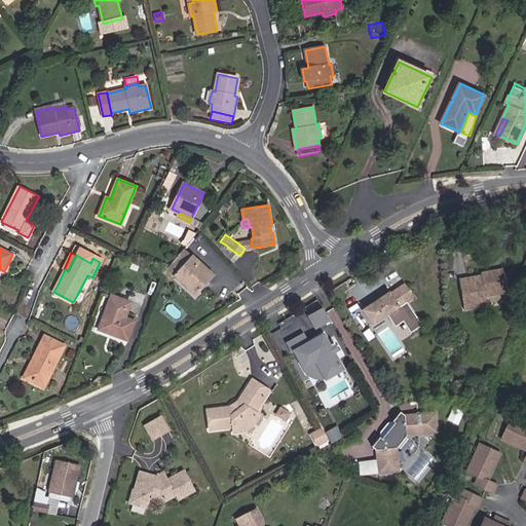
[(214,275),(192,256),(178,271),(199,292),(214,275)]
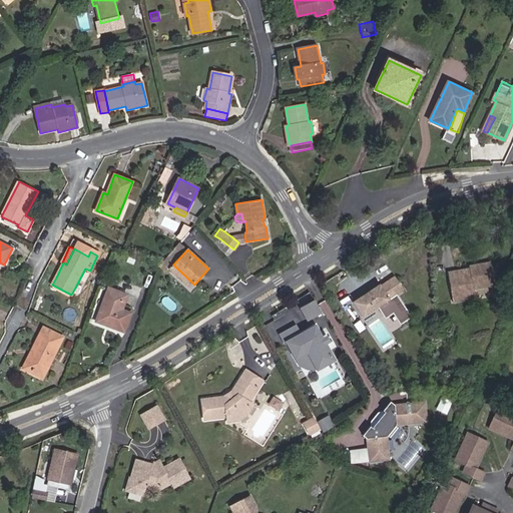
[(469,270),(466,271),(465,269),(447,273),(454,301),(472,297),(476,291),(475,287),(495,283),(489,260),(468,265),(469,268),(469,270)]
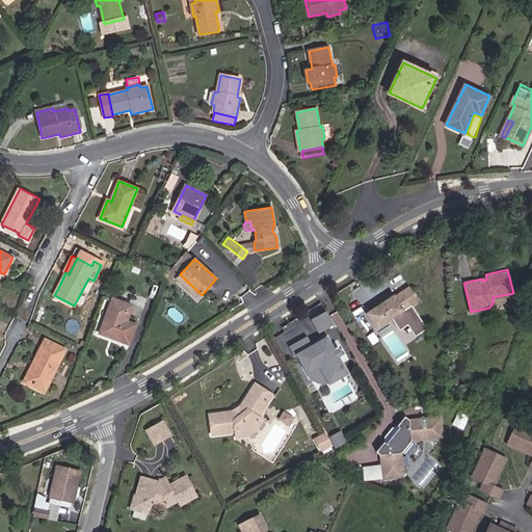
[(177,278),(198,298),(202,295),(180,274),(177,278)]
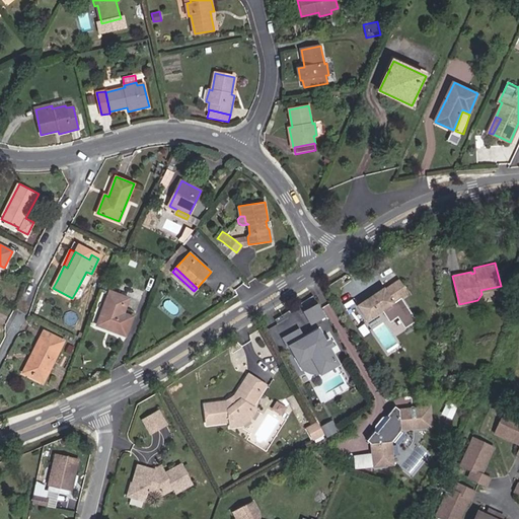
[(405,328),(417,321),(401,299),(410,294),(400,280),(385,290),(385,288),(358,306),(368,321),(383,311),(390,322),(398,317),(405,328)]
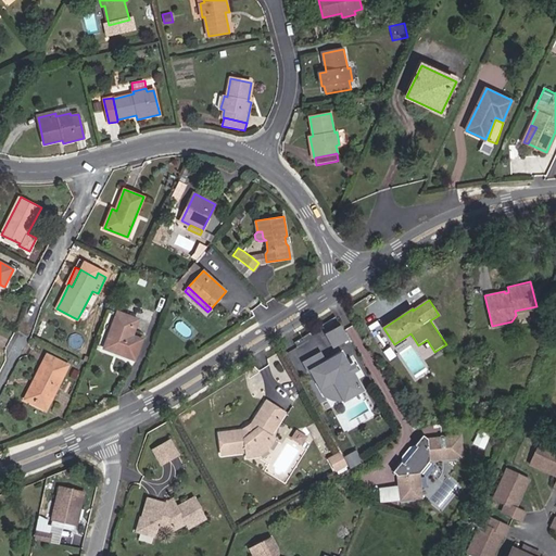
[(133,336),(139,319),(117,312),(104,348),(135,359),(142,340),(133,336)]
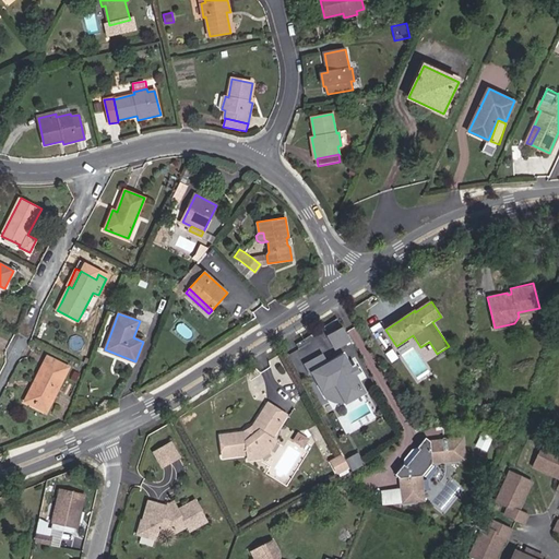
[(336,348),(351,340),(344,328),(330,336),(336,348)]
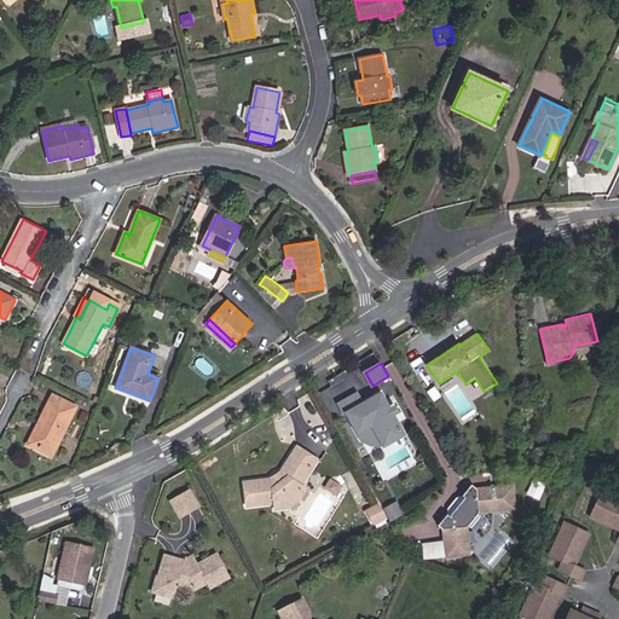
[(393,415),(391,416),(387,411),(389,409),(381,394),(360,405),(354,395),(339,404),(345,415),(347,414),(356,428),(362,426),(372,445),(381,441),(383,446),(404,435),(393,415)]
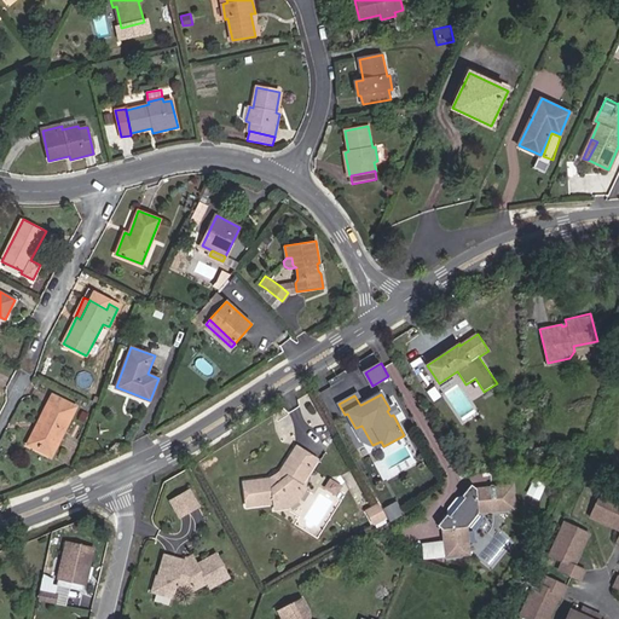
[(75,408),(52,397),(39,424),(42,427),(33,445),(51,453),(75,408)]
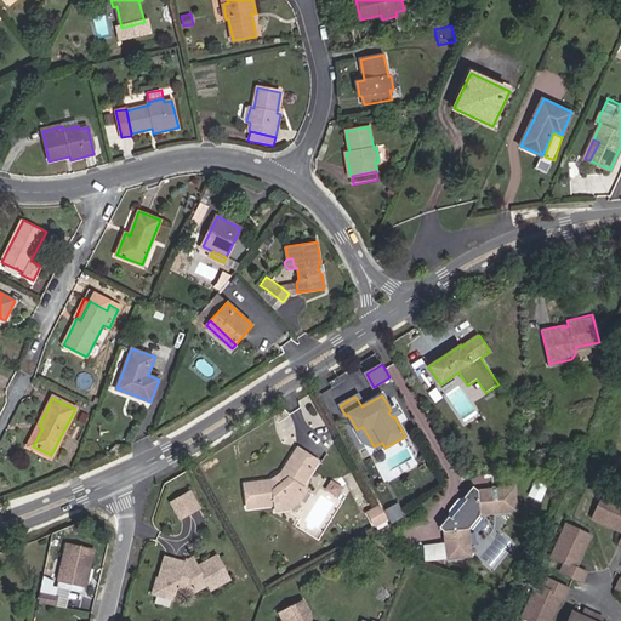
[(39,426),(29,445),(33,446),(43,428),(39,426)]
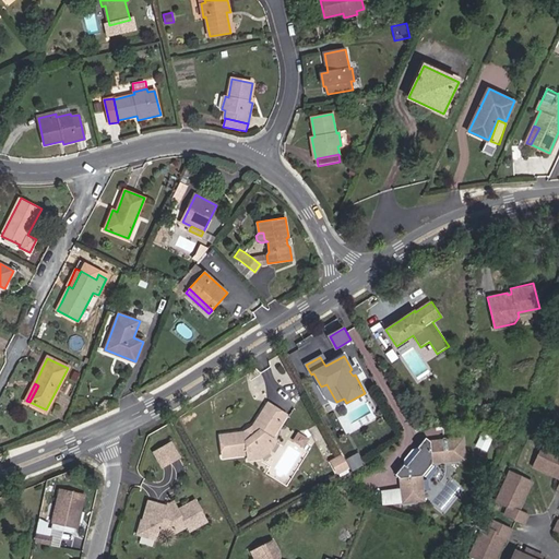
[(248,432),(222,436),(225,458),(241,455),(250,454),(260,453),(268,448),(273,439),(287,415),(269,404),(253,428),(252,429),(253,431),(249,435),(248,432)]
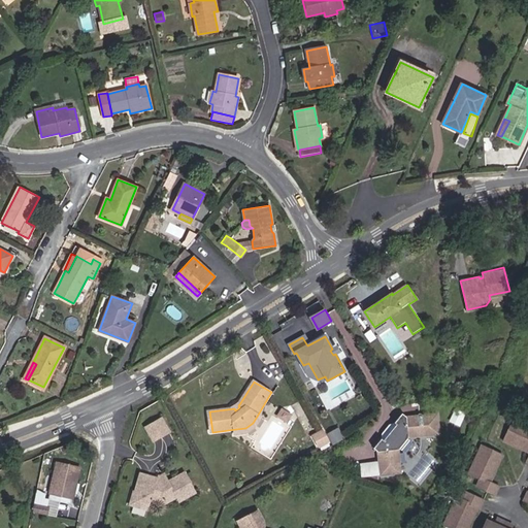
[(467,413),(456,407),(452,416),(463,421),(467,413)]
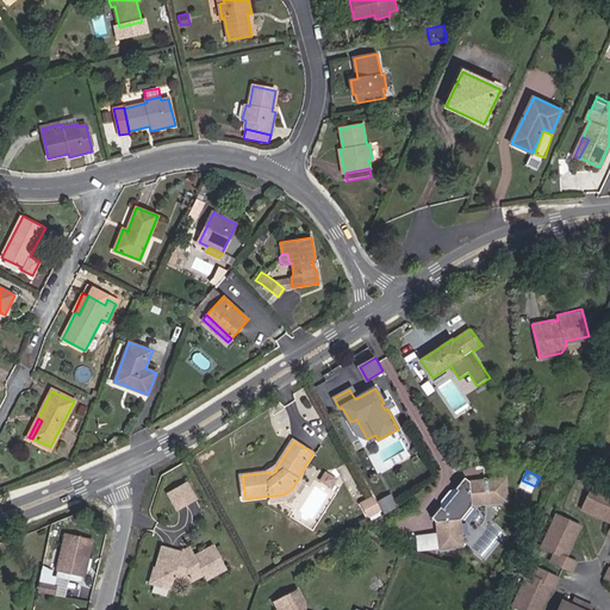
[(472,504),(509,499),(506,475),(470,480),(465,477),(456,487),(459,489),(444,508),(442,506),(434,517),(439,521),(442,548),(465,545),(461,517),(472,504)]
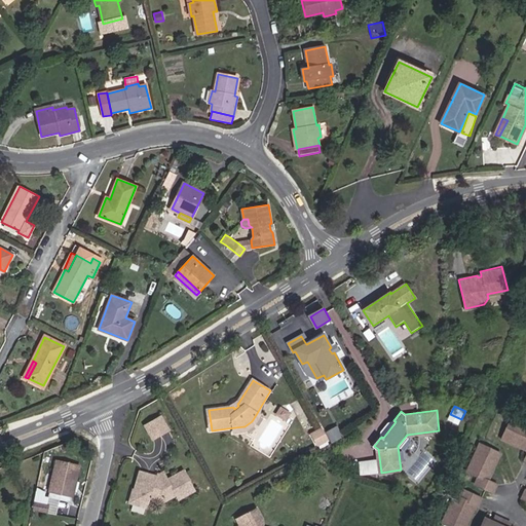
[(256,425),(261,416),(257,413),(252,421),(245,426),(235,427),(236,433),(247,430),(256,425)]
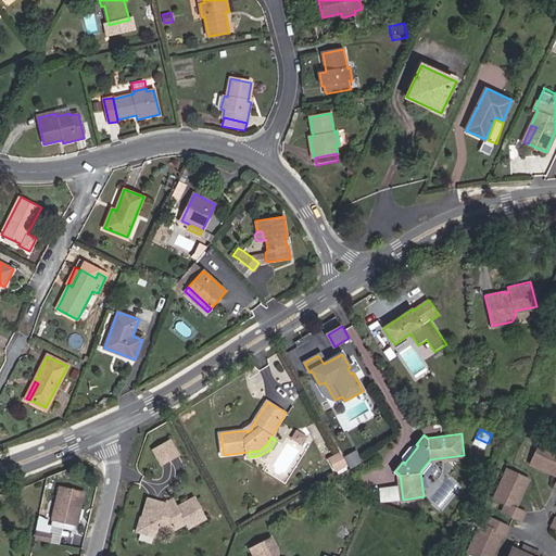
[(487,446),(488,443),(476,438),(475,441),(487,446)]
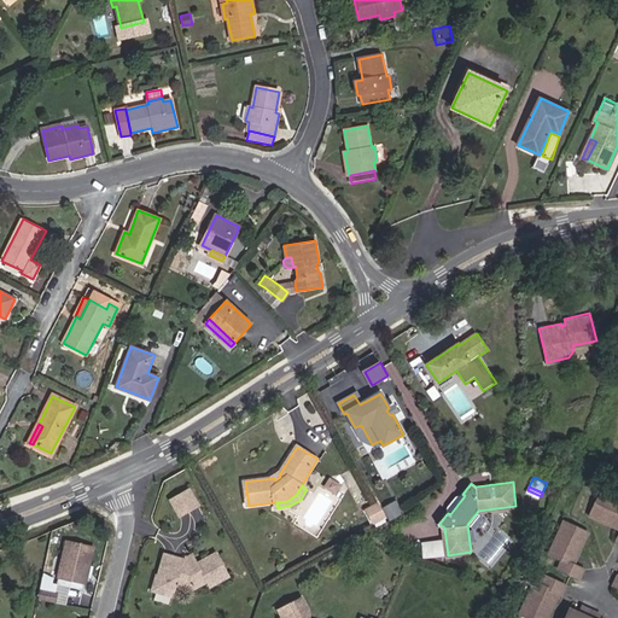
[(190,511),(199,505),(190,489),(181,494),(190,511)]
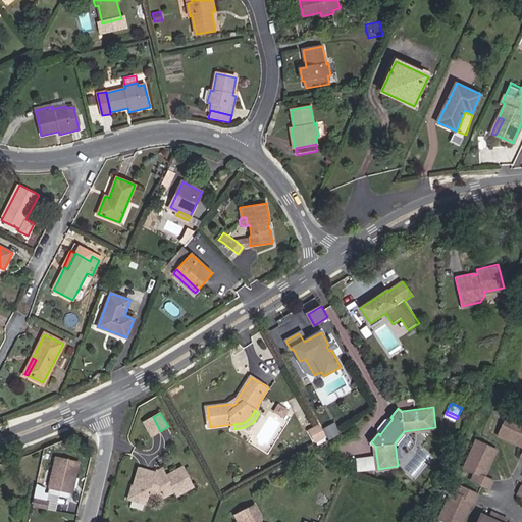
[(521,418),(508,413),(499,433),(517,441),(518,439),(521,440),(520,442),(521,444),(521,453),(521,454),(521,418)]
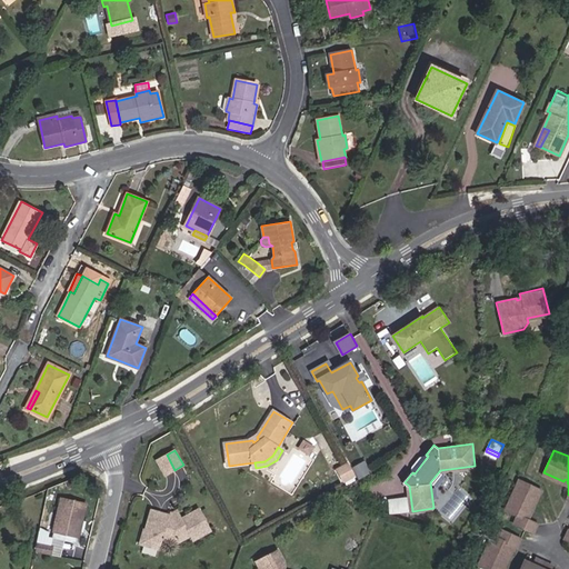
[(166,475),(175,470),(167,455),(158,460),(166,475)]
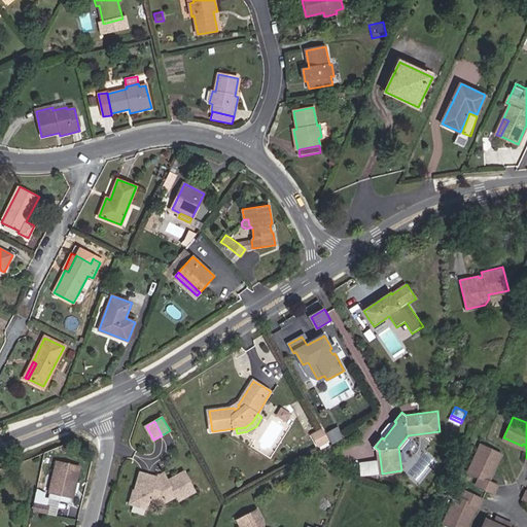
[(384,432),(384,433),(382,437),(384,438),(396,422),(394,421),(391,425),(390,425),(388,425),(387,426),(387,427),(386,427),(385,428),(385,429),(385,430),(384,432)]
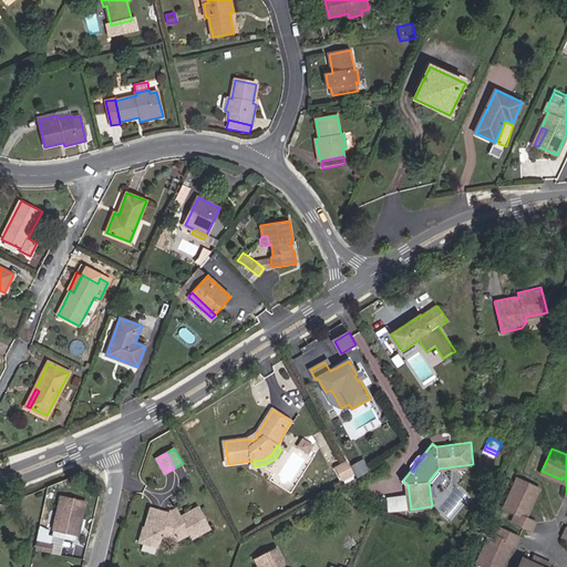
[(359,478),(369,472),(363,462),(352,467),(359,478)]
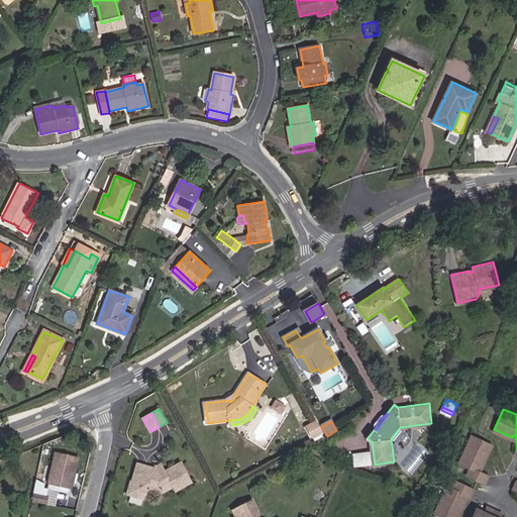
[(313,437),(322,432),(316,422),(307,427),(313,437)]
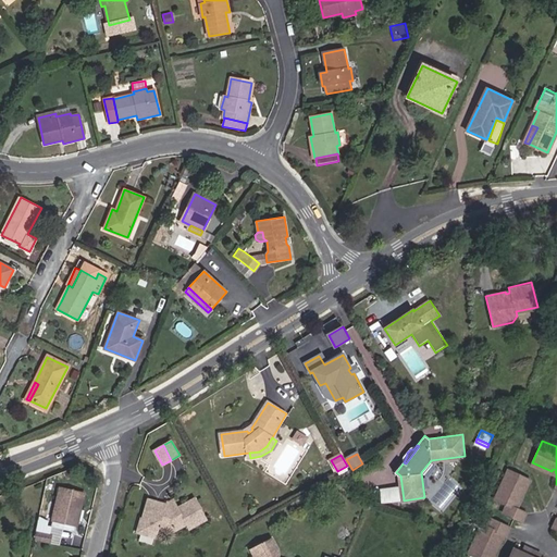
[(519,496),(522,497),(531,478),(508,468),(495,496),(508,503),(504,510),(523,519),(527,510),(518,506),(521,499),(518,498),(519,496)]
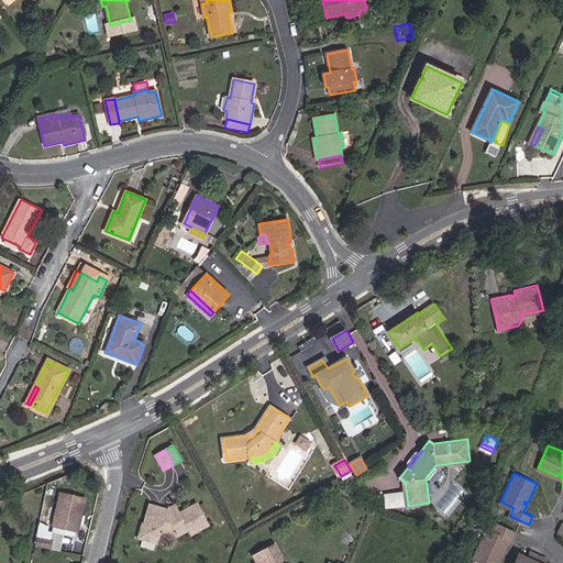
[(54,527),(78,532),(86,499),(62,494),(54,527)]
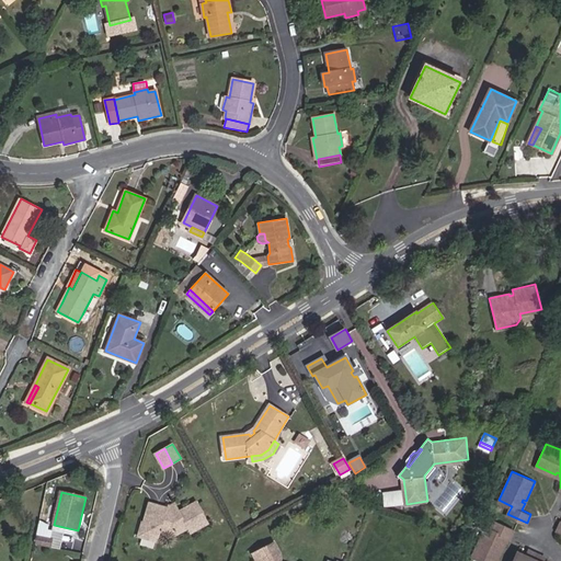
[(167,510),(149,504),(144,523),(140,533),(157,538),(159,531),(174,536),(189,528),(191,533),(208,524),(196,503),(179,513),(175,505),(168,508),(167,510)]
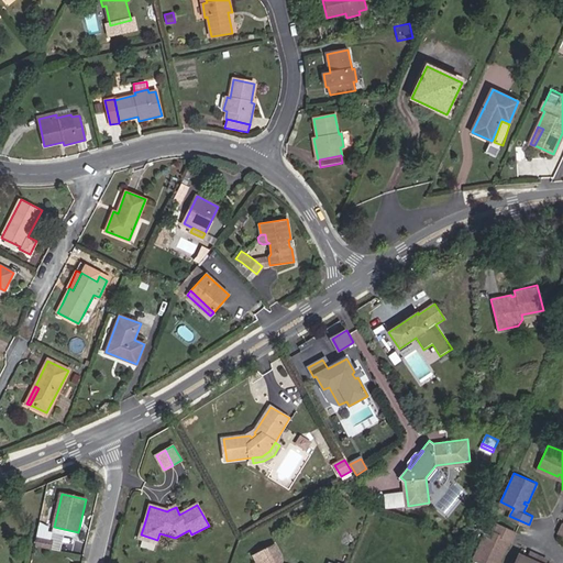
[(512,540),(516,531),(497,522),(494,530),(487,528),(474,558),(486,562),(498,562),(506,548),(504,547),(505,544),(507,545),(510,539),(512,540)]
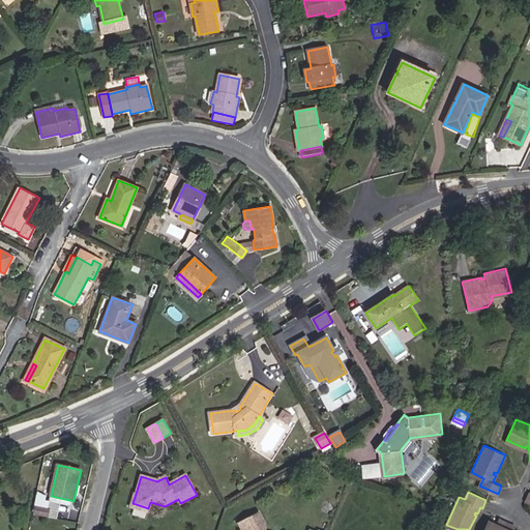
[(129,506),(147,511),(148,508),(133,503),(136,494),(134,493),(129,506)]
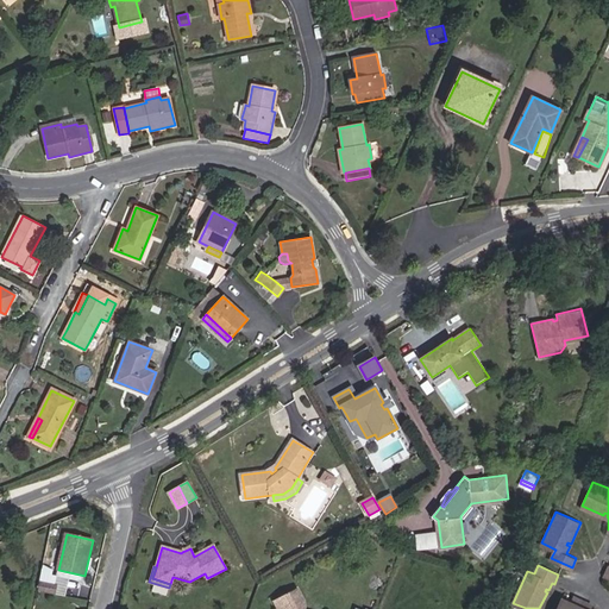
[(54,595),(56,585),(39,583),(38,591),(54,595)]
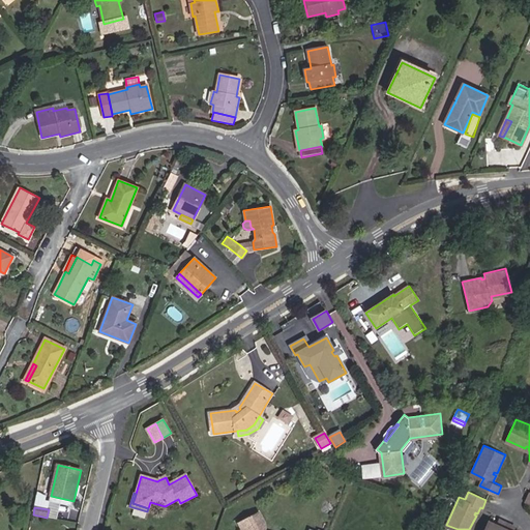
[(264,529),(266,527),(260,517),(259,513),(239,525),(241,529),(264,529)]
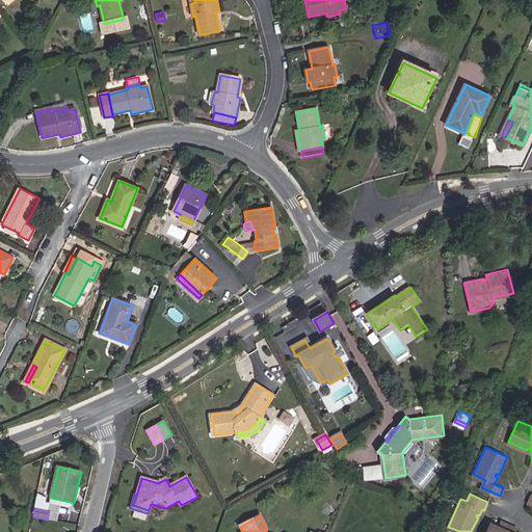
[(491,523),(486,531),(515,531),(517,528),(503,521),(499,529),(497,528),(498,526),(491,523)]
